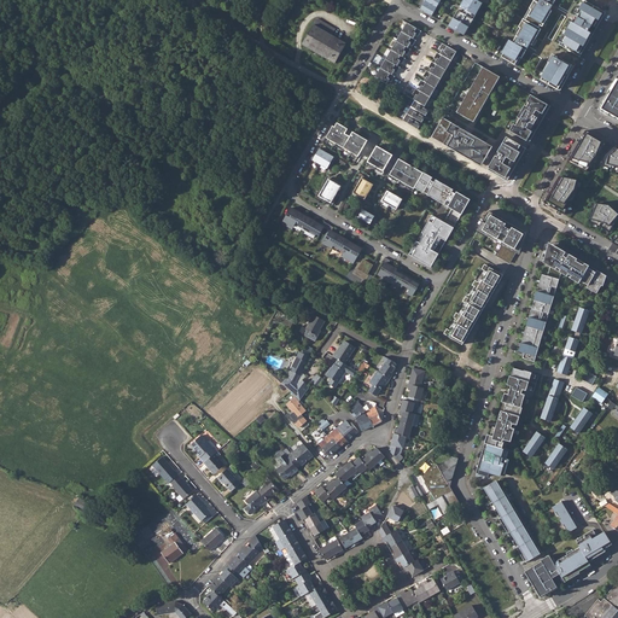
[(484,0),(464,0),(460,6),(476,16),(484,0)]
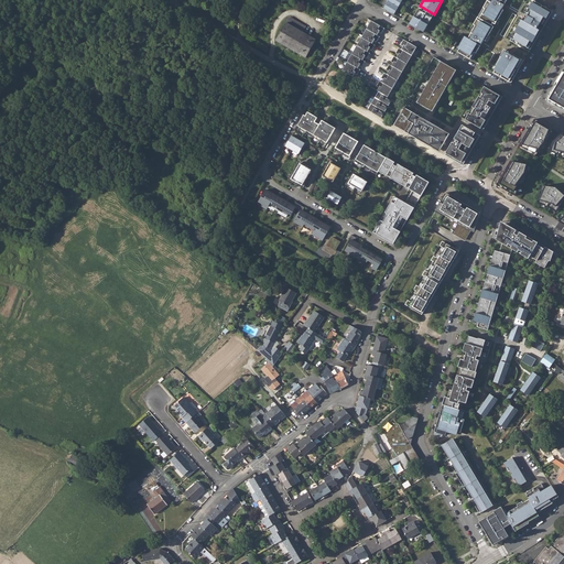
[(492,0),(491,3),(490,2),(488,0),(484,8),(485,9),(472,33),(473,34),(469,40),(466,38),(462,45),(464,46),(459,53),(470,60),(474,52),(476,53),(484,40),(486,41),(503,10),(502,9),(507,0),(492,0)]
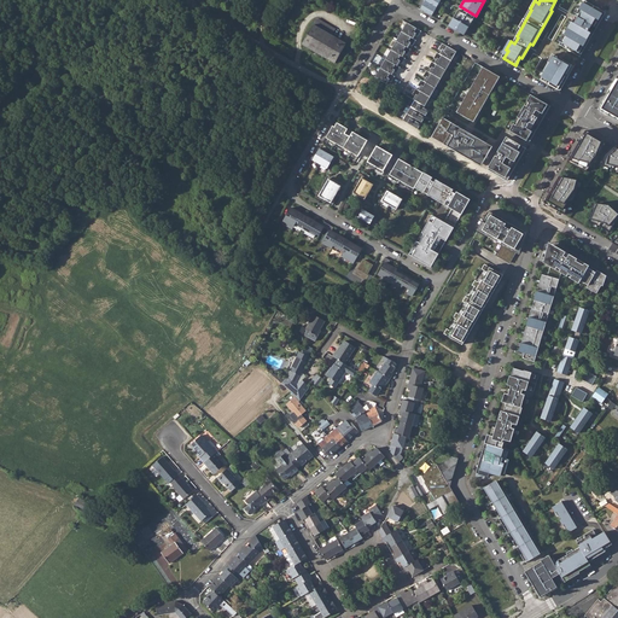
[(606,12),(584,0),(559,45),(581,57),(606,12)]
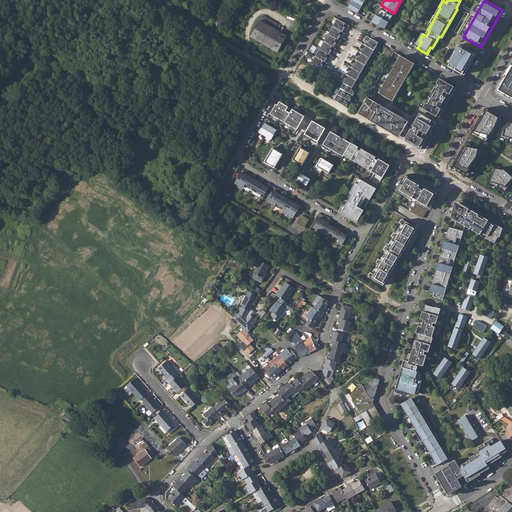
[(362,6),(353,1),(348,8),(358,14),(362,6)]
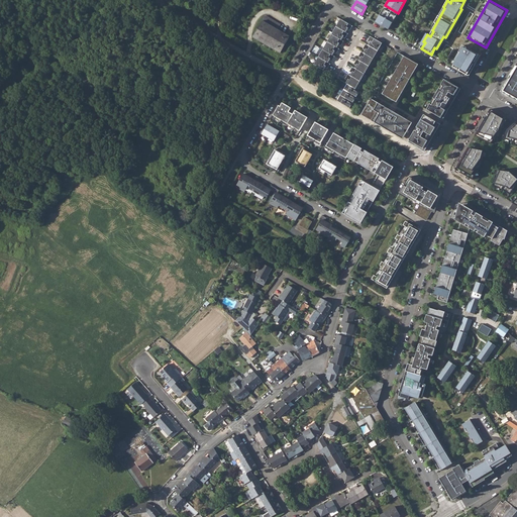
[(444,8),(443,7),(430,29),(432,30),(444,8)]
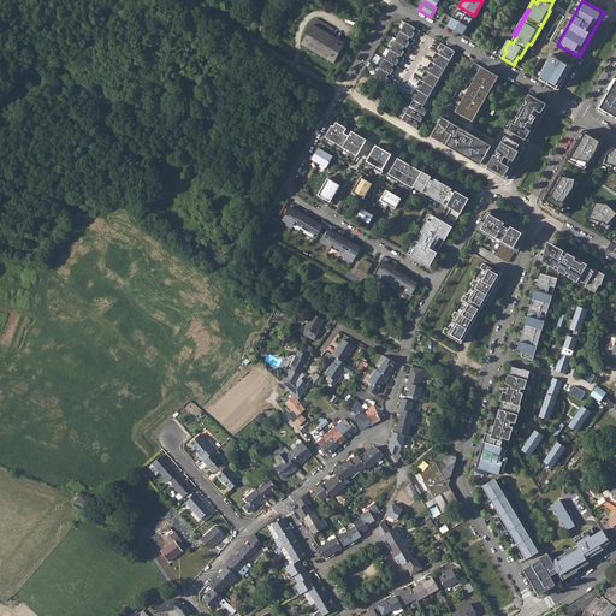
[(472,19),(456,11),(448,27),(463,35),(472,19)]
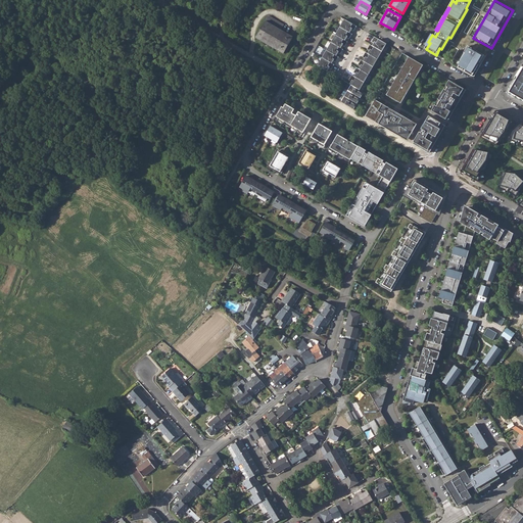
[(269,15),(268,17),(276,21),(275,25),(282,29),(285,22),(269,15)]
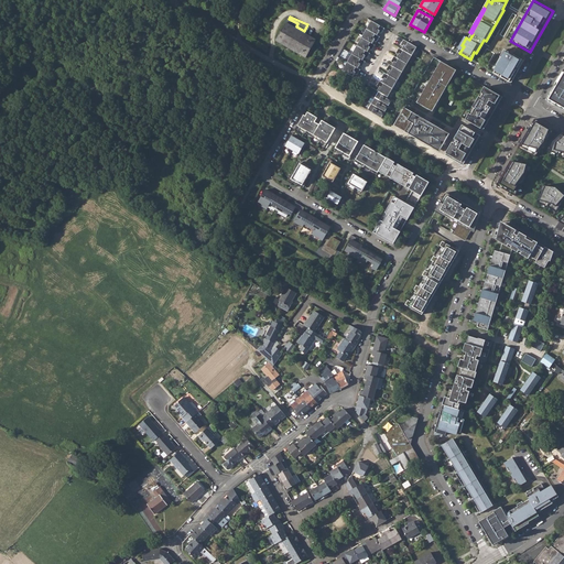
[(371,21),(367,30),(377,35),(379,32),(380,31),(382,32),(384,29),(371,21)]
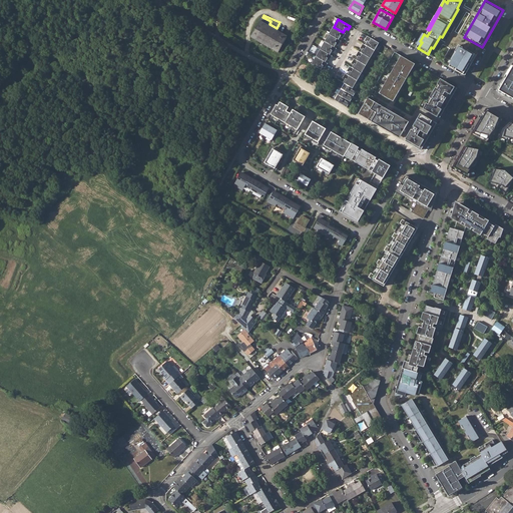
[(278,52),(288,36),(260,21),(250,37),(260,42),(259,43),(262,45),(263,44),(278,52)]
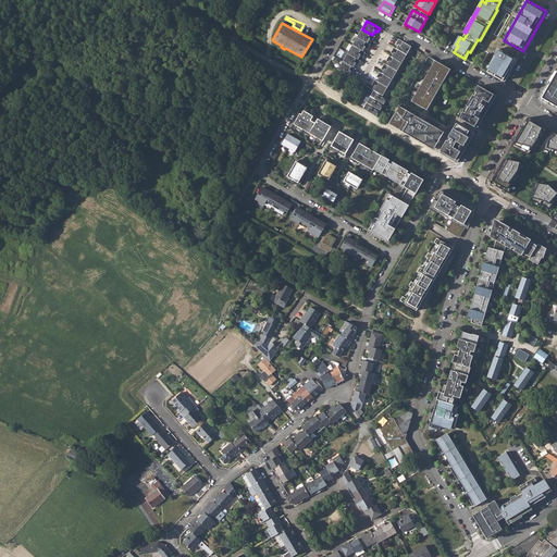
[(362,29),(358,37),(368,44),(370,40),(370,39),(373,40),(375,37),(372,35),(362,29)]
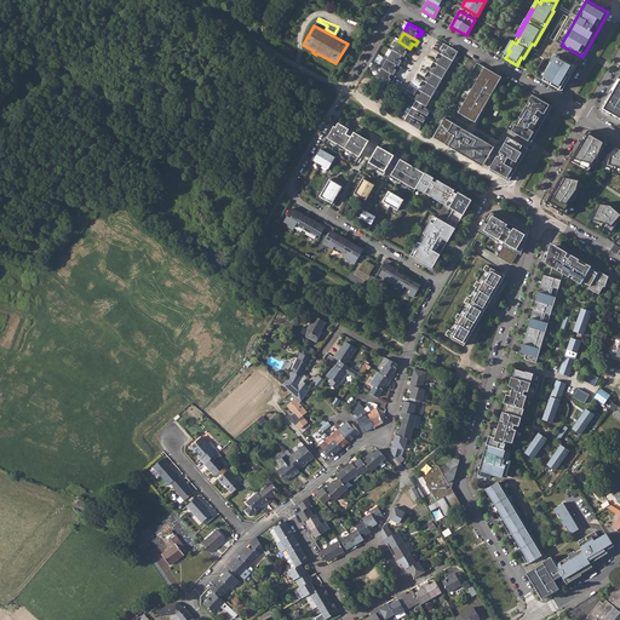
[(399,41),(392,51),(405,57),(406,55),(407,52),(409,55),(412,50),(409,49),(399,41)]
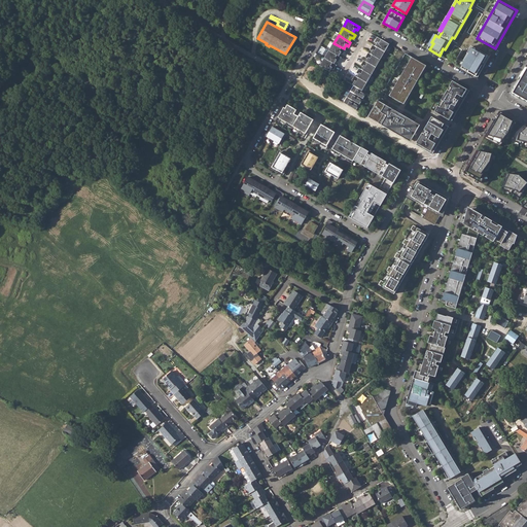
[(376,46),(385,53),(390,44),(378,37),(375,41),(378,42),(377,43),(376,46)]
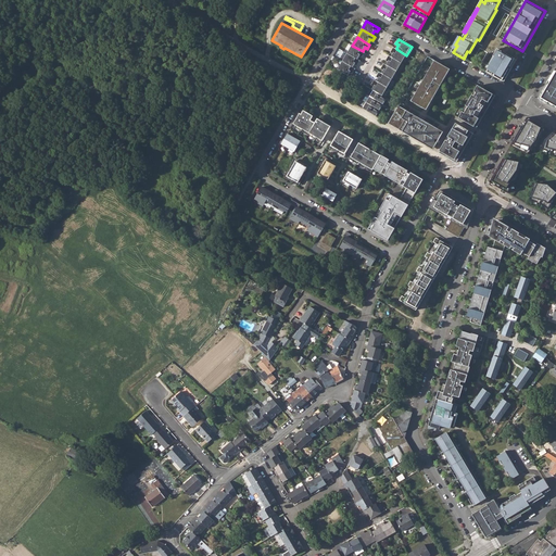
[(352,46),(348,53),(357,60),(359,57),(361,55),(363,57),(365,53),(363,51),(352,46)]
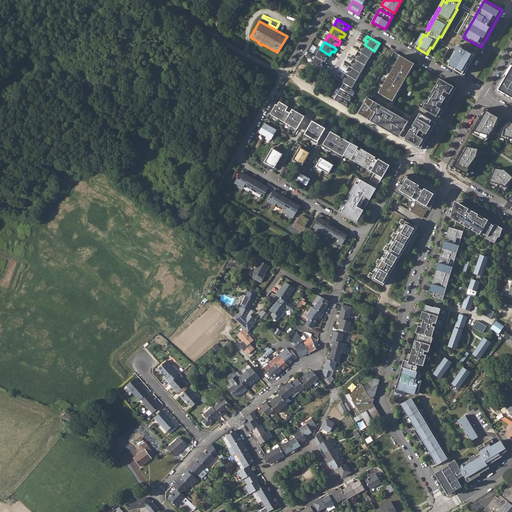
[(360,52),(370,58),(374,51),(365,45),(362,44),(360,47),(362,49),(362,50),(360,52)]
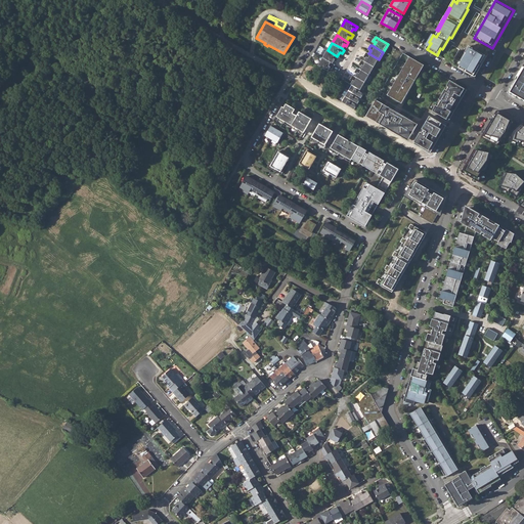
[(456,54),(460,48),(452,45),(450,50),(453,52),(453,53),(456,54)]
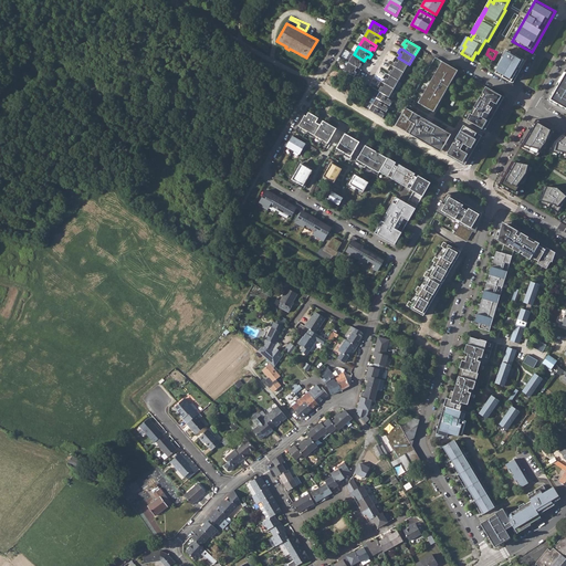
[(511,52),(506,50),(502,58),(504,59),(500,66),(495,73),(513,83),(526,61),(516,55),(515,56),(510,53),(511,52)]
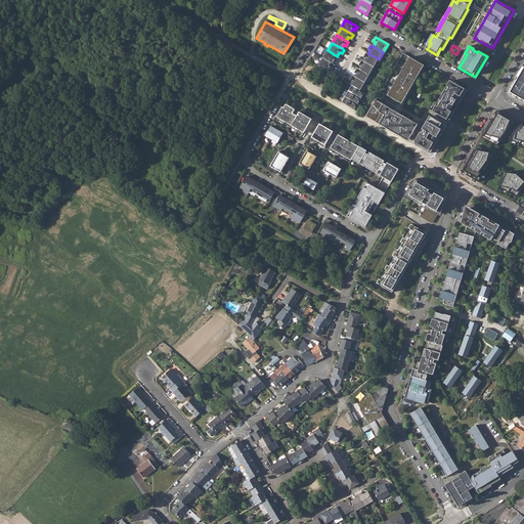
[(328,50),(322,58),(333,63),(334,61),(335,59),(338,61),(340,57),(337,56),(328,50)]
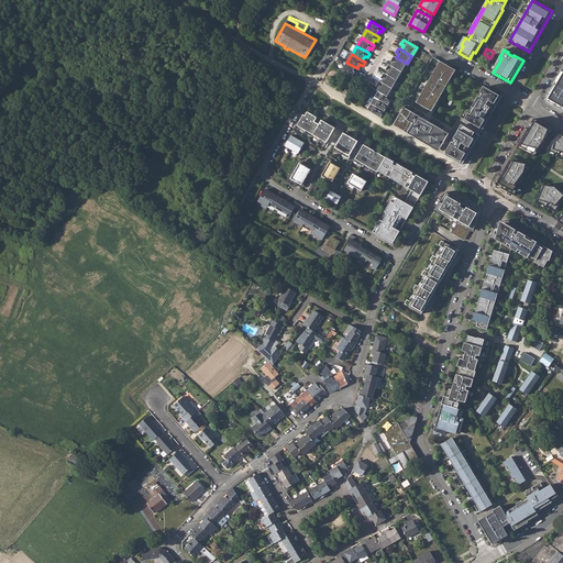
[(392,66),(401,73),(407,64),(396,57),(394,56),(392,61),(394,62),(393,63),(392,66)]
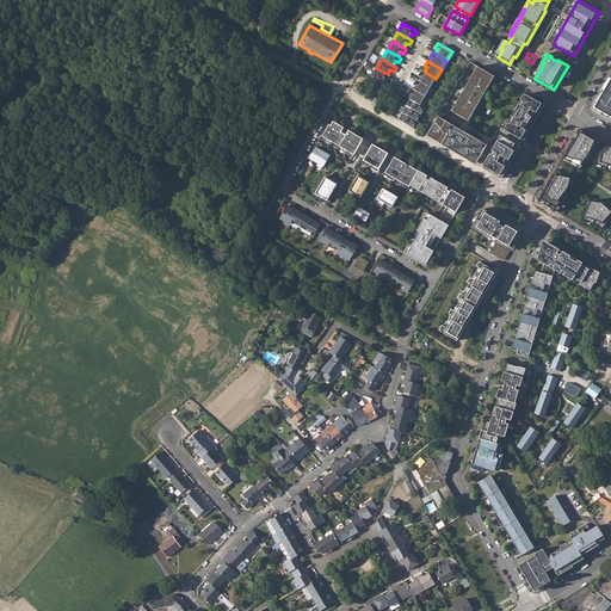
[(495,76),(477,67),(452,111),(469,121),(495,76)]
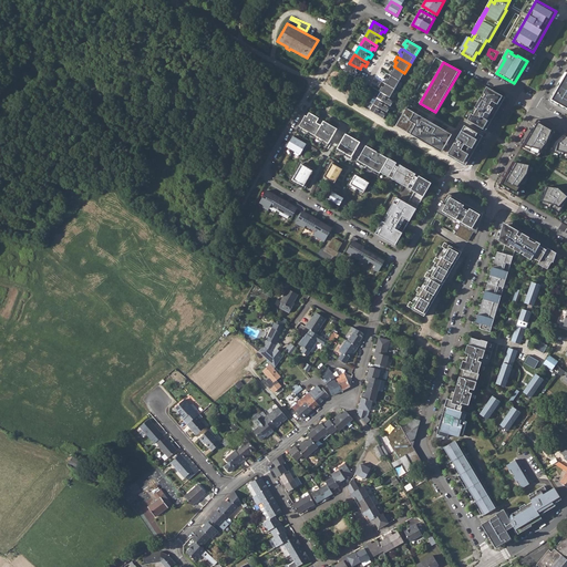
[(349,63),(344,71),(354,78),(357,74),(358,73),(360,74),(362,71),(360,69),(349,63)]
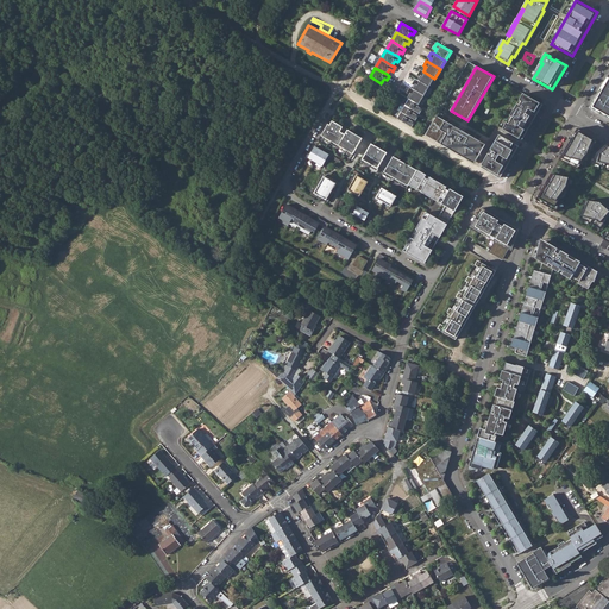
[(418,80),(429,87),(434,79),(424,71),(420,70),(418,74),(421,76),(420,77),(418,80)]
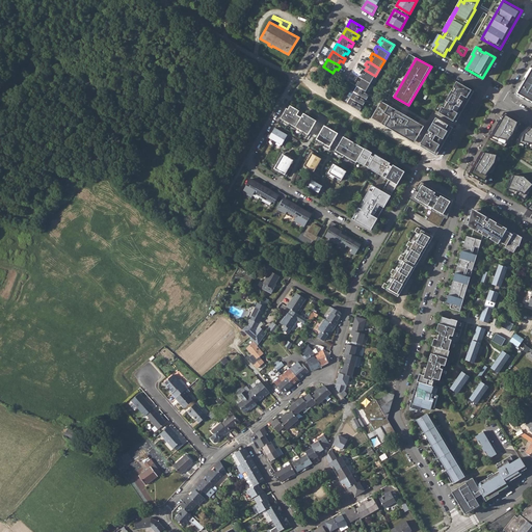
[(531,62),(512,95),(531,107),(531,105),(531,62)]
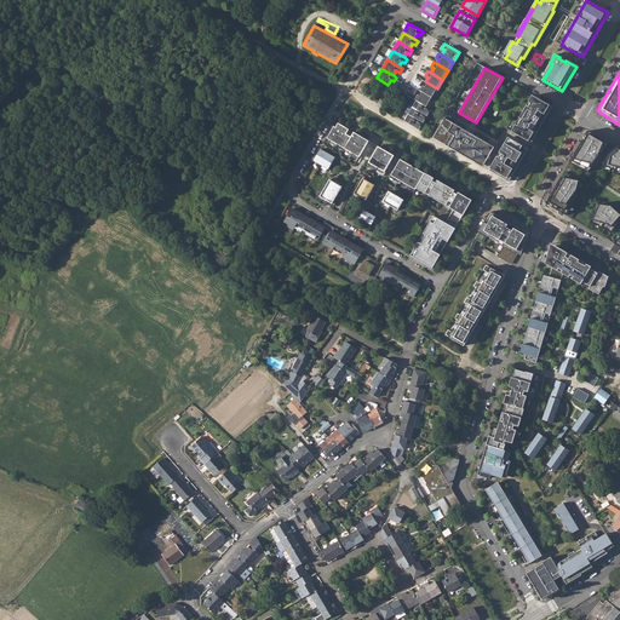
[(420,91),(432,98),(437,89),(425,81),(423,80),(420,85),(423,86),(423,87),(420,91)]
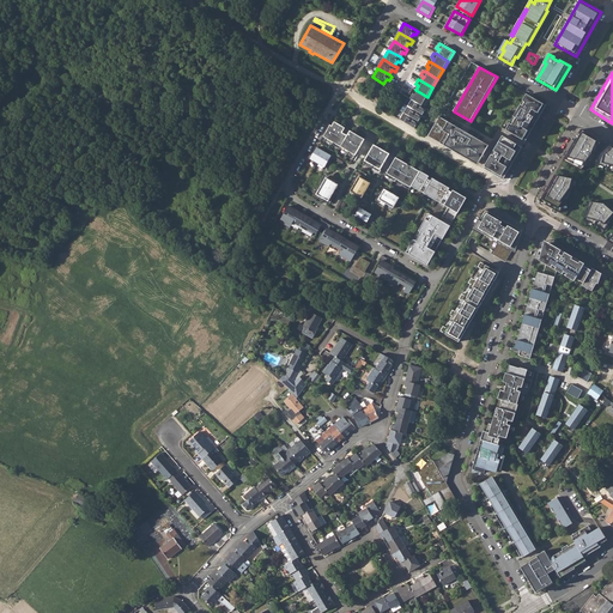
[(412,99),(422,105),(428,97),(416,90),(413,89),(411,92),(413,95),(412,96),(411,99),(412,99)]
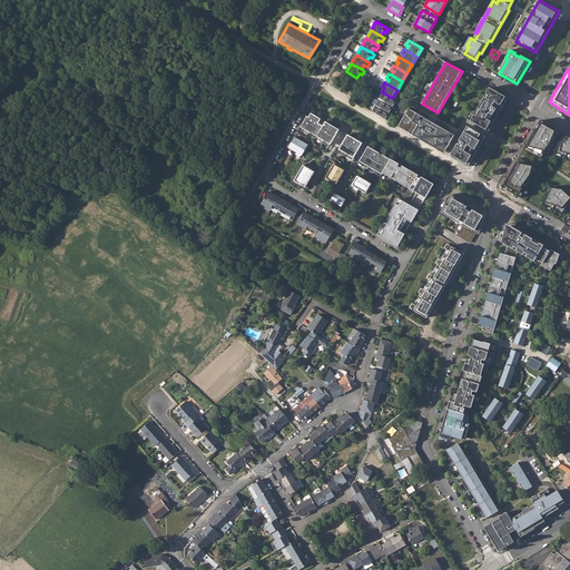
[(490,88),(471,121),(488,131),(507,98),(490,88)]
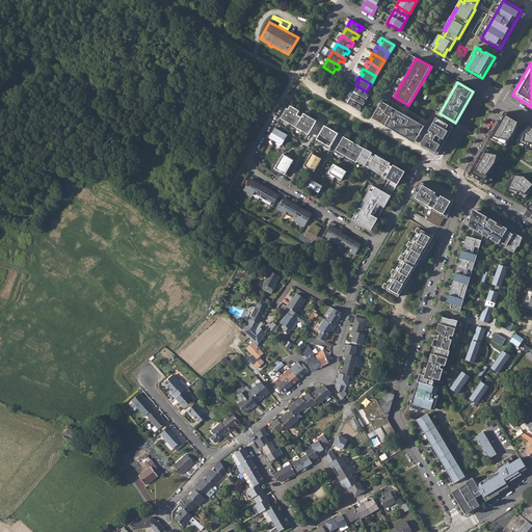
[(366,91),(357,86),(354,92),(364,98),(365,99),(368,101),(370,97),(368,95),(366,94),(367,92),(366,91)]
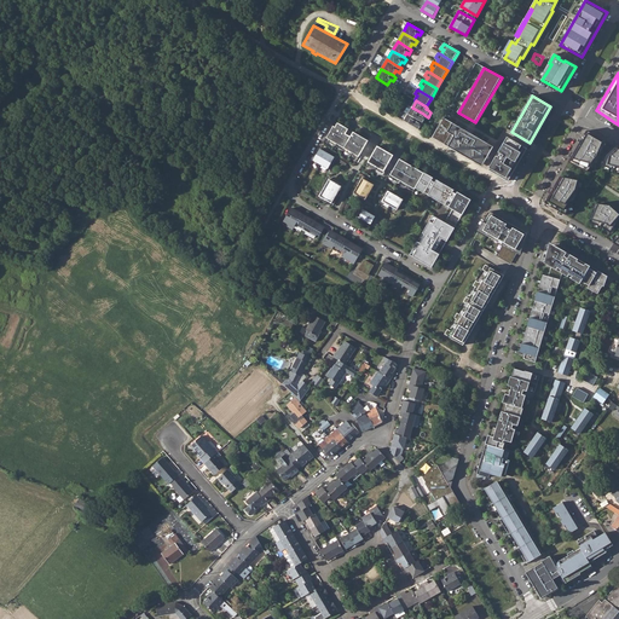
[(412,108),(409,105),(405,113),(408,114),(420,121),(421,122),(424,123),(427,119),(423,117),(422,116),(423,114),(412,108)]
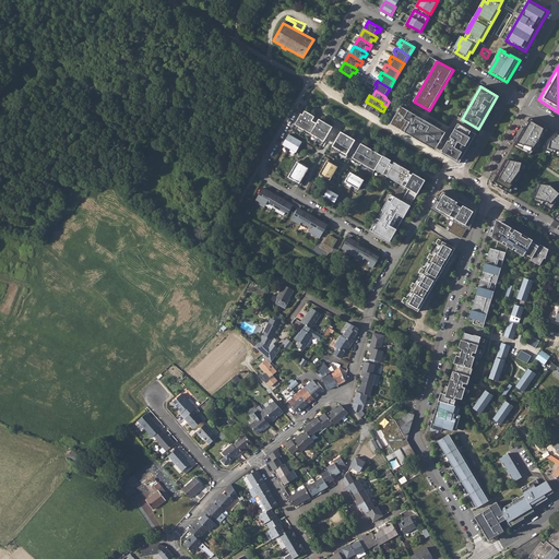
[(379,109),(368,103),(365,109),(379,118),(382,114),(379,113),(378,111),(379,109)]
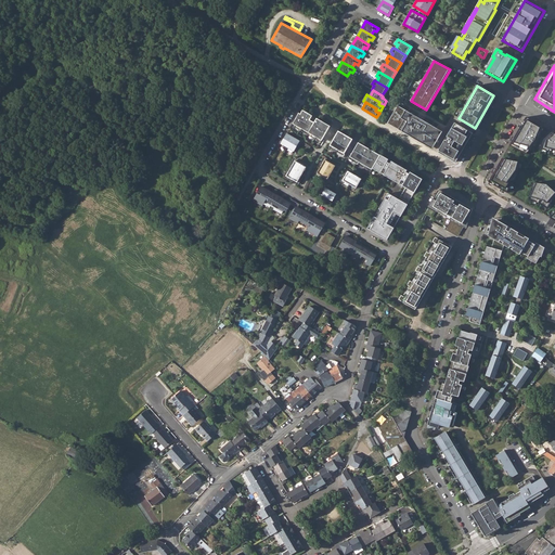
[(399,107),(389,125),(434,150),(443,132),(399,107)]
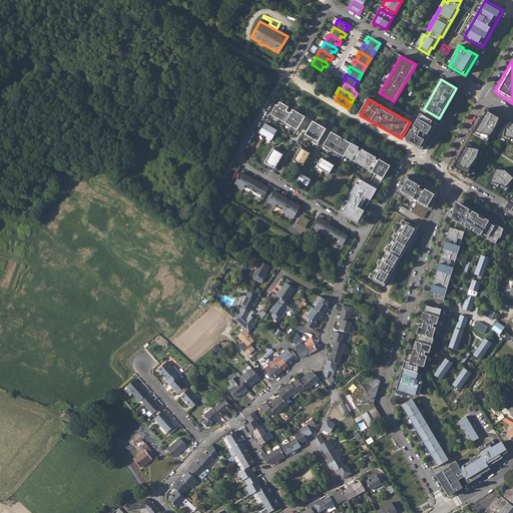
[(298,130),(306,116),(293,109),(291,113),(287,111),(289,107),(280,102),(278,105),(277,104),(271,114),(298,130)]
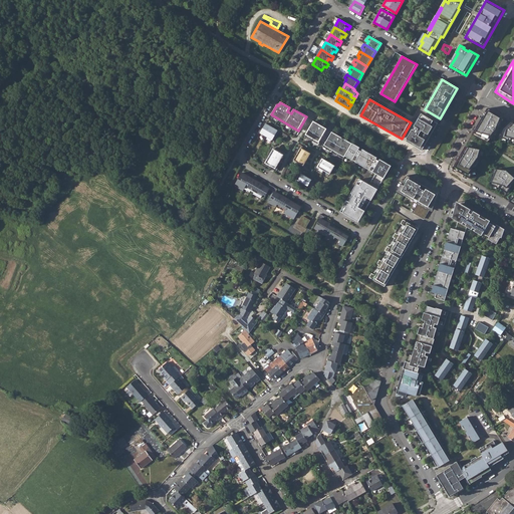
[(513,123),(487,108),(472,135),(488,143),(493,136),(513,142),(513,123)]
